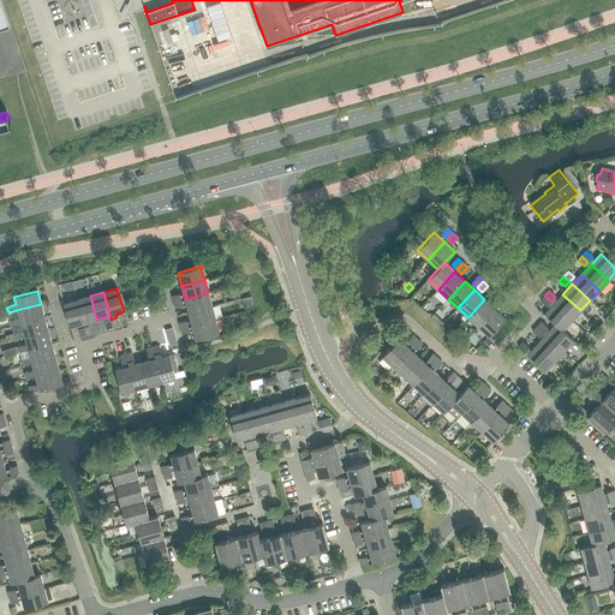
[(185,299),(181,300),(183,306),(186,305),(189,312),(212,306),(208,293),(185,299)]
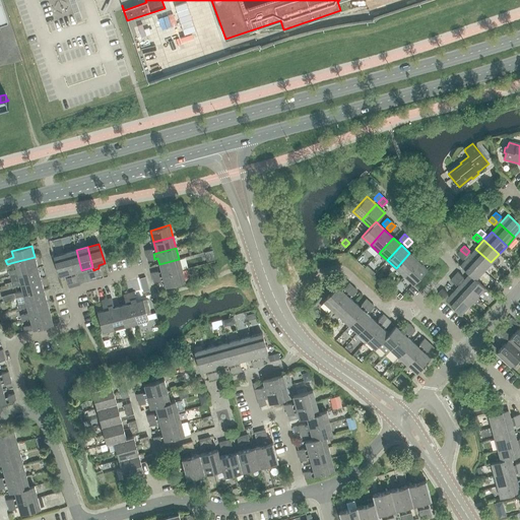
[(468,257),(483,271),(491,262),(475,249),(468,257)]
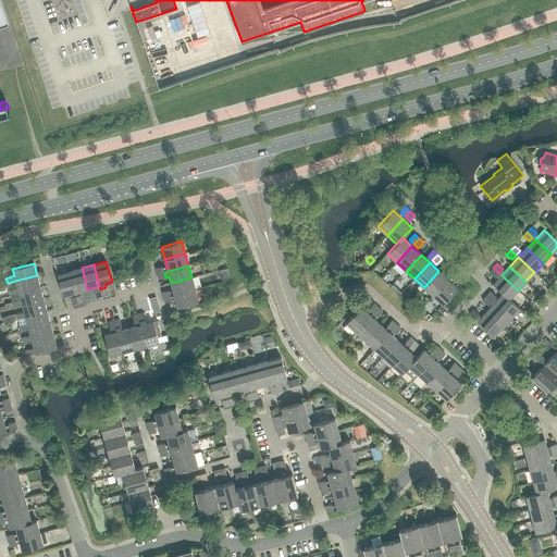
[(82,268),(70,271),(75,293),(87,289),(82,268)]
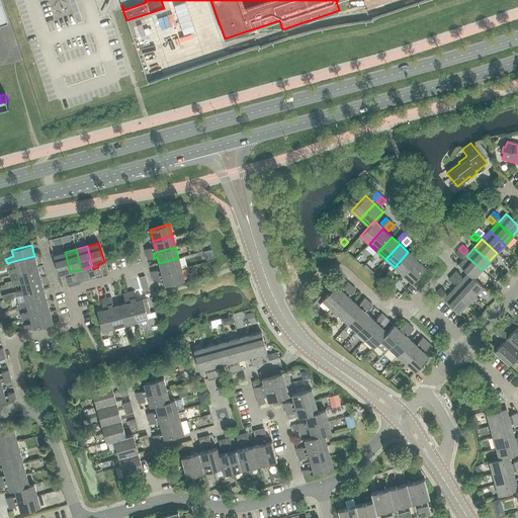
[(419,258),(424,253),(420,249),(415,254),(419,258)]
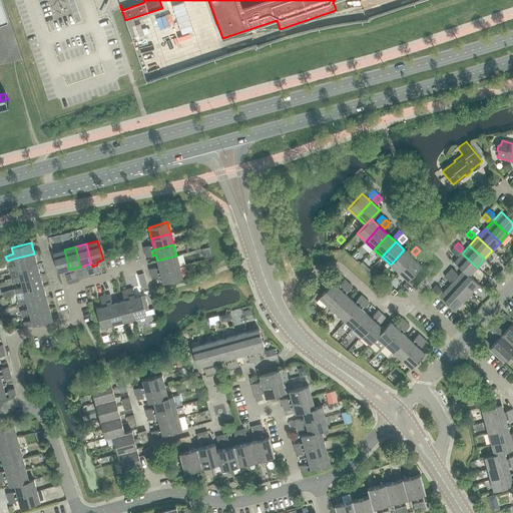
[(460,251),(454,246),(451,250),(456,255),(460,251)]
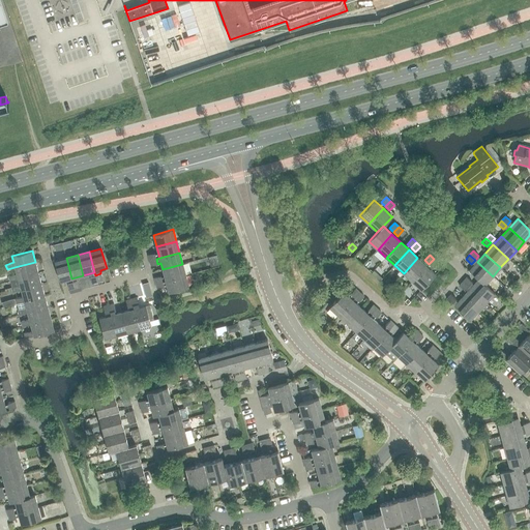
[(208,257),(211,267),(218,265),(216,256),(208,257)]
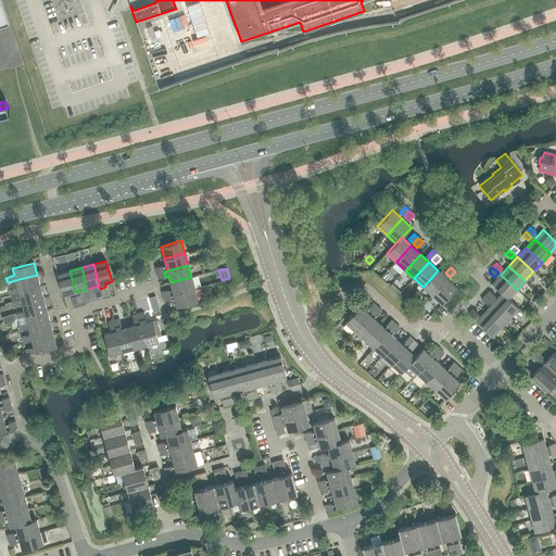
[(58,274),(58,275),(63,295),(75,292),(70,270),(58,274)]
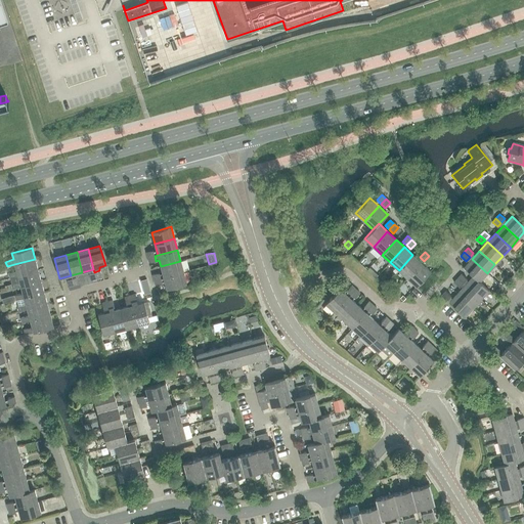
[(412,255),(399,270),(407,278),(422,263),(412,255)]
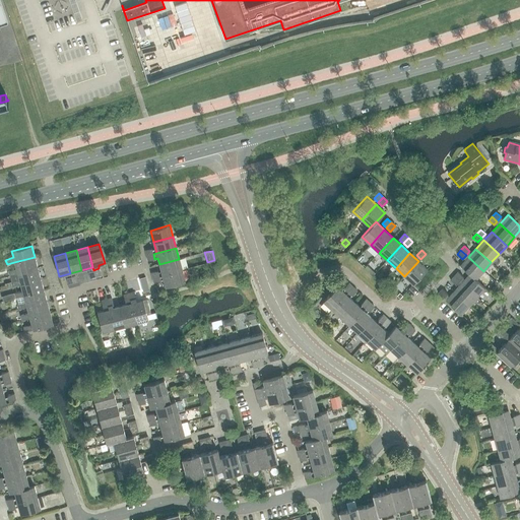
[(425,262),(430,257),(426,254),(420,259),(425,262)]
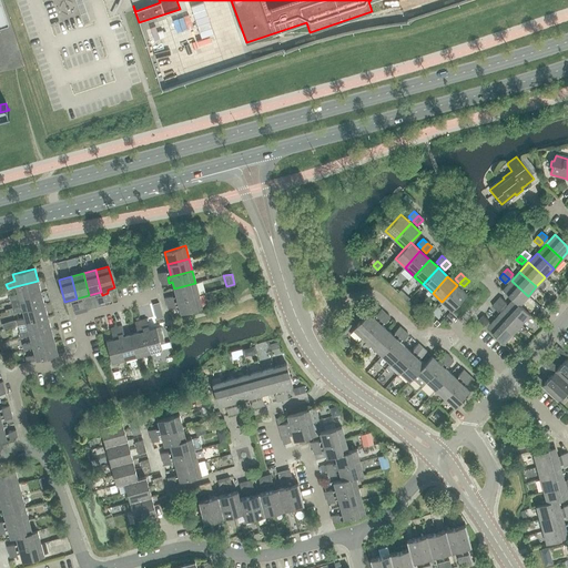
[(11,301),(19,298),(41,293),(38,281),(16,286),(18,294),(9,296),(11,301)]
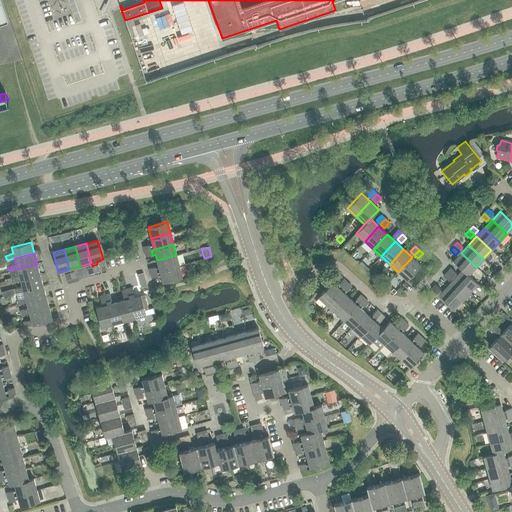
[(453,262),(455,264),(462,270),(468,275),(476,267),(461,253),(453,261),(453,262)]
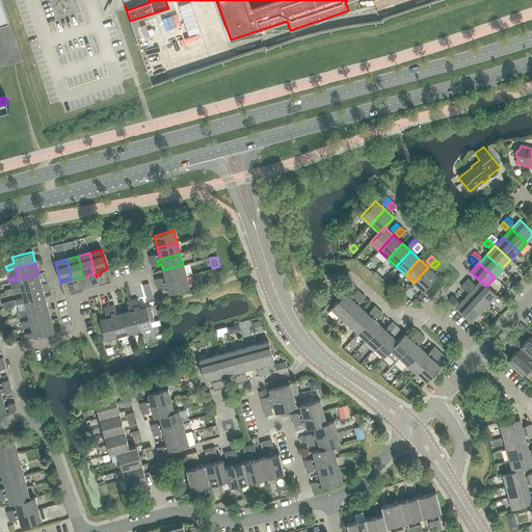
[(183,265),(163,270),(166,282),(186,276),(183,265)]
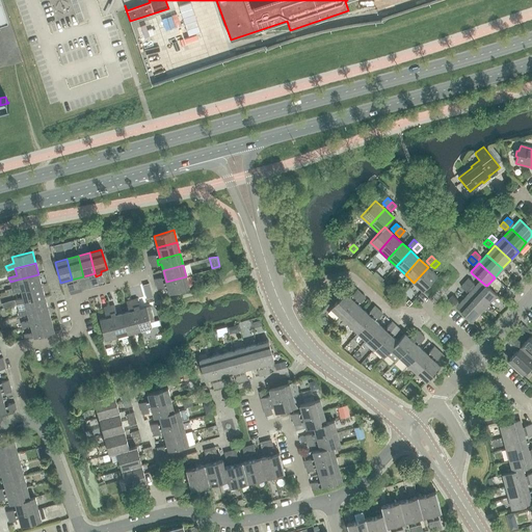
[(414,283),(423,291),(437,275),(428,267),(414,283)]
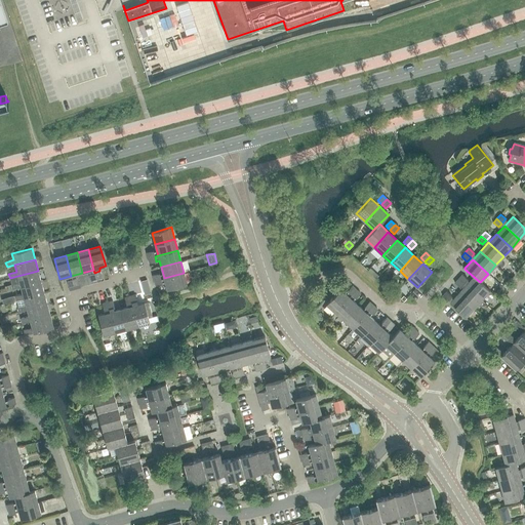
[(17,276),(10,278),(12,284),(11,285),(13,289),(21,287),(41,282),(38,271),(17,276)]
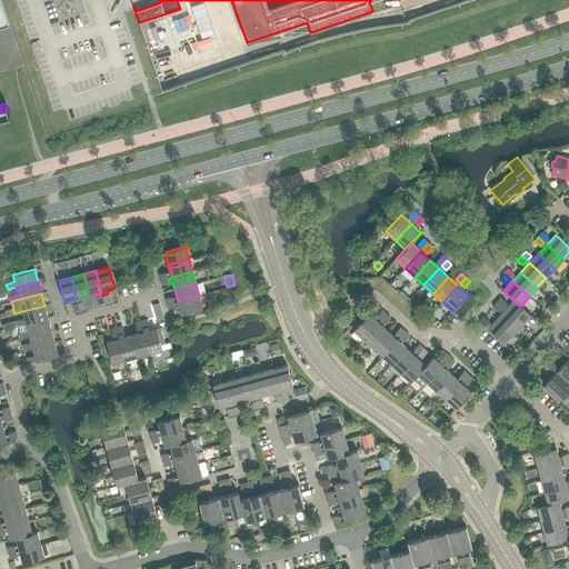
[(178,301),(175,302),(176,306),(179,306),(181,315),(202,308),(199,296),(178,301)]
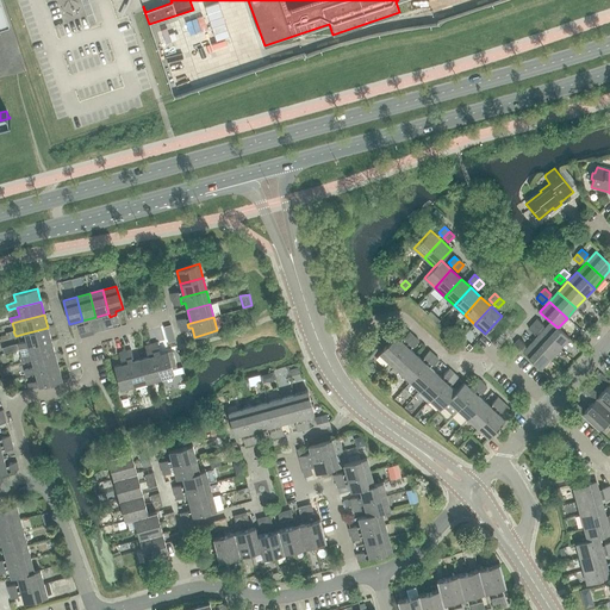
[(543,324),(537,319),(533,324),(539,330),(543,324)]
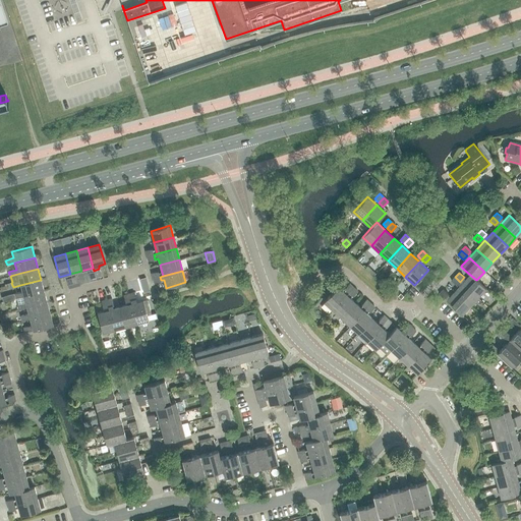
[(485,289),(476,280),(470,275),(462,284),(477,297),(485,289)]
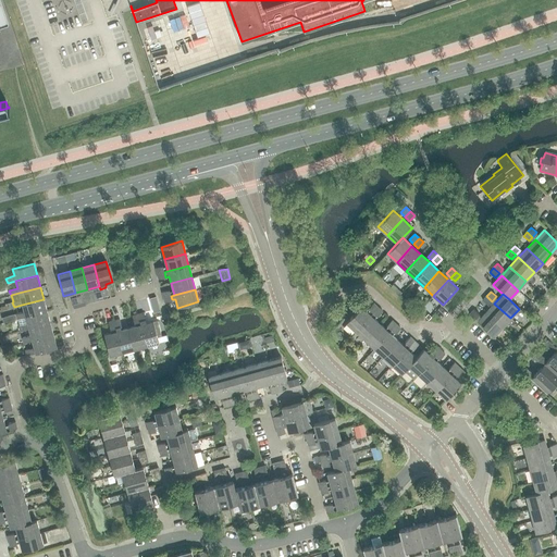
[(492,301),(486,296),(482,300),(487,306),(492,301)]
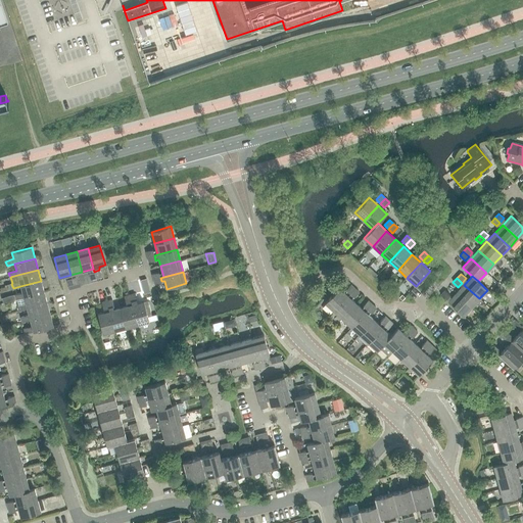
[(16,299),(24,297),(44,292),(41,281),(20,286),(22,292),(14,295),(16,299)]
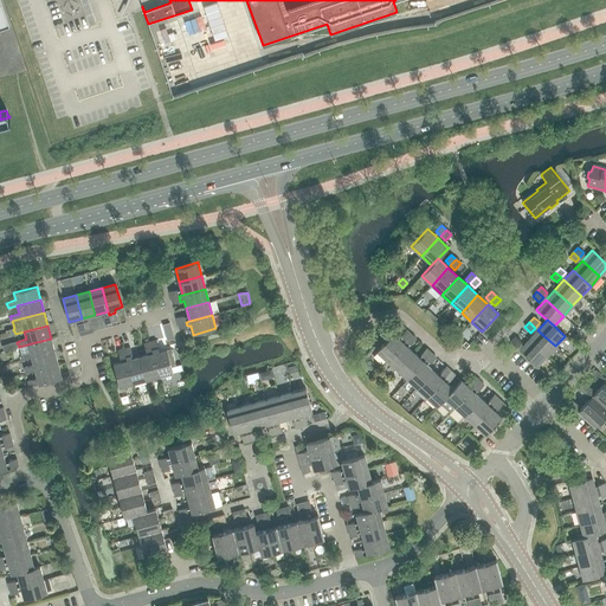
[(406,341),(411,334),(406,330),(400,336),(406,341)]
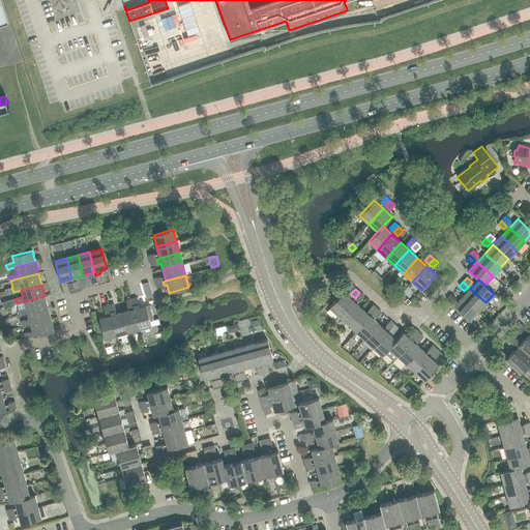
[(463,297),(478,312),(486,302),(470,289),(463,297)]
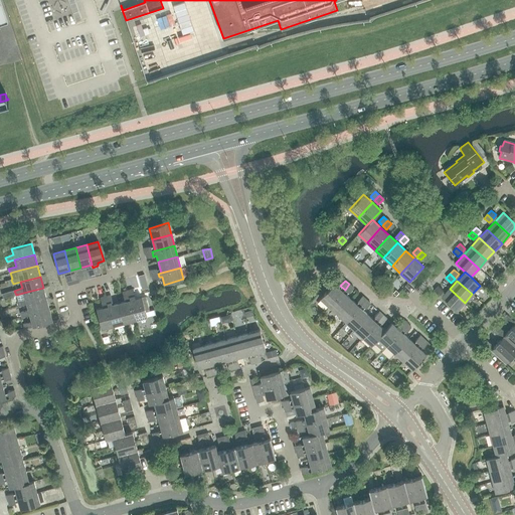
[(334,284),(320,299),(329,307),(342,292),(334,284)]
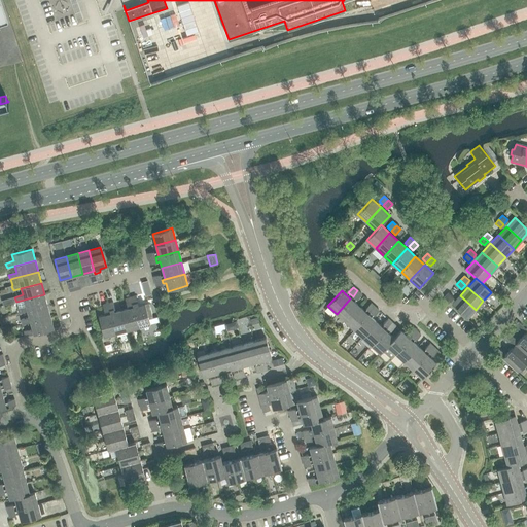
[(357,300),(361,294),(357,290),(353,296),(357,300)]
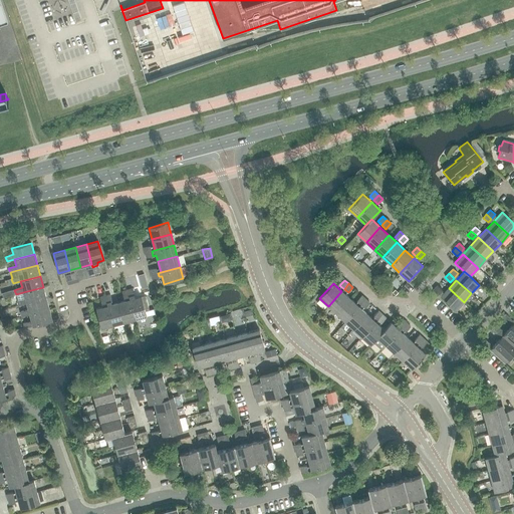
[(443,290),(437,285),(433,290),(438,295),(443,290)]
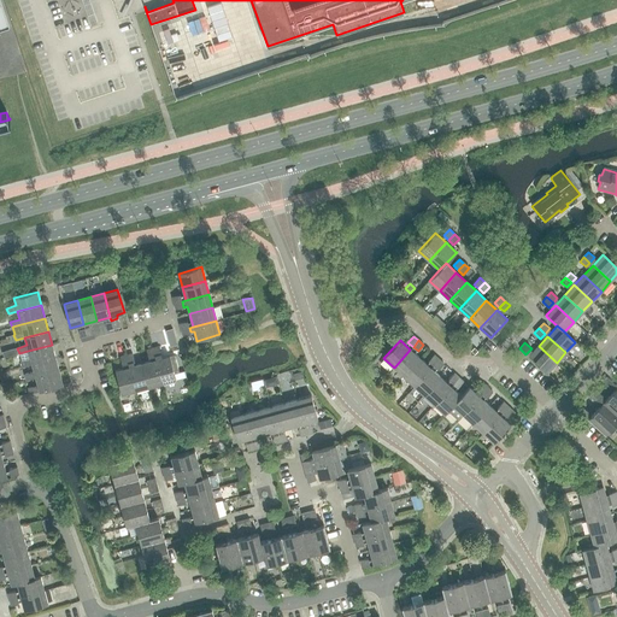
[(23,366),(31,364),(56,358),(52,345),(28,351),(30,358),(21,362),(23,366)]
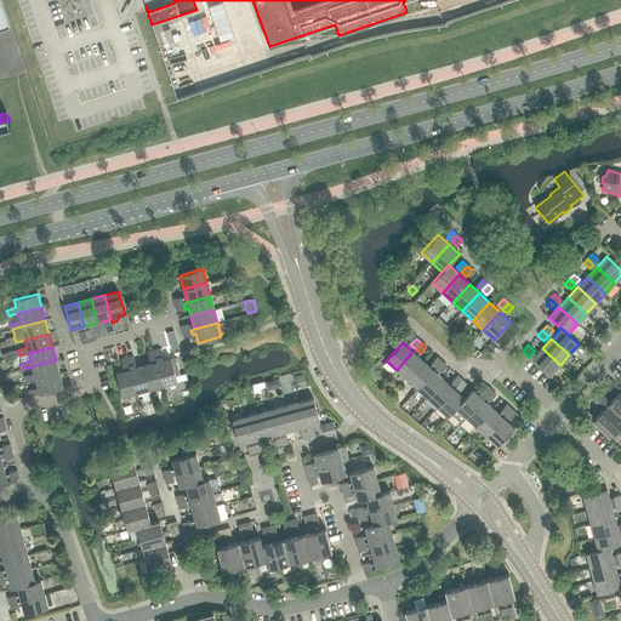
[(533,359),(551,375),(560,365),(542,348),(533,359)]
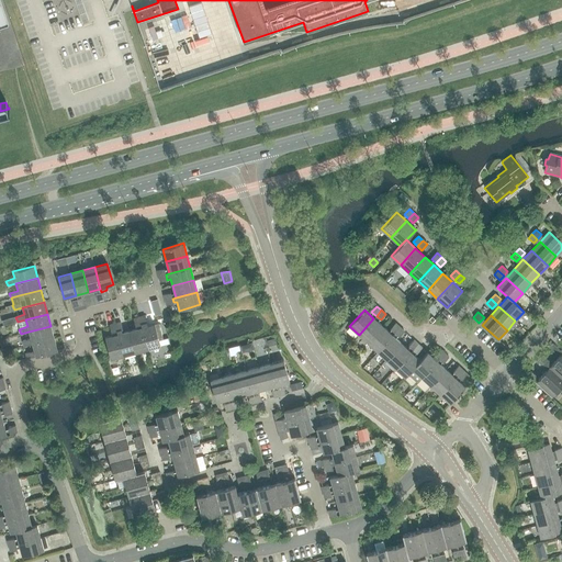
[(373,318),(359,335),(368,343),(383,326),(373,318)]
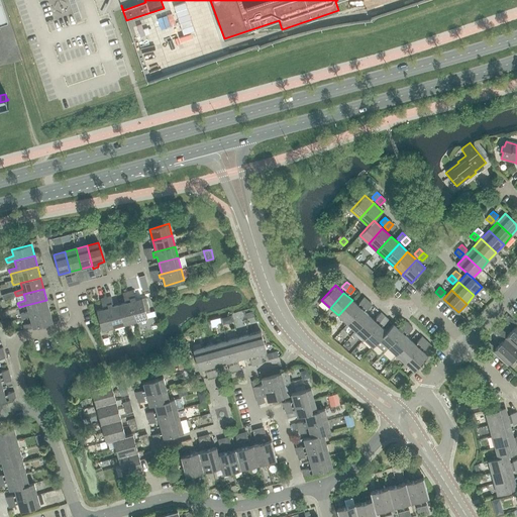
[(135,297),(129,298),(130,301),(136,321),(147,318),(147,317),(151,316),(147,301),(143,303),(141,298),(135,300),(135,297)]
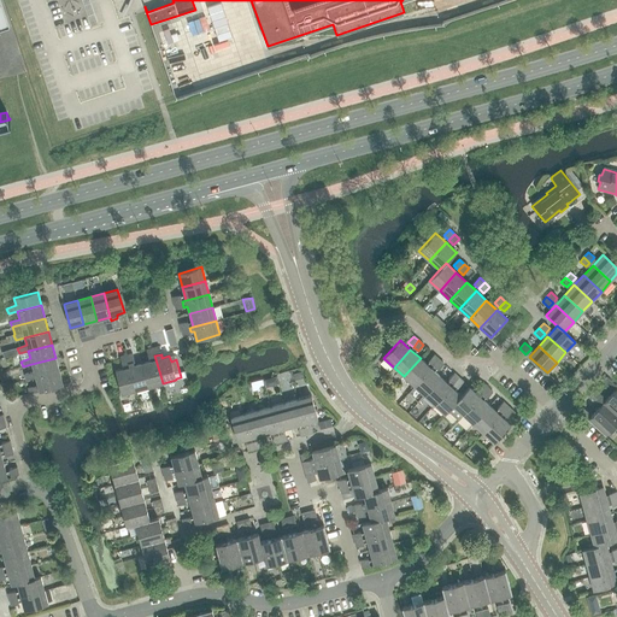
[(433,365),(439,359),(434,354),(428,360),(433,365)]
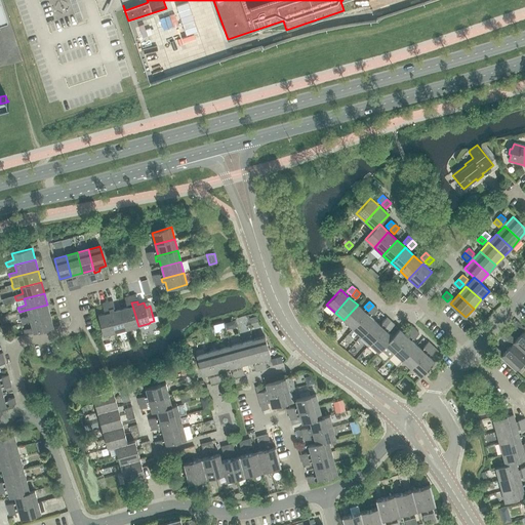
[(23,323),(30,321),(50,316),(47,305),(27,310),(29,316),(21,319),(23,323)]
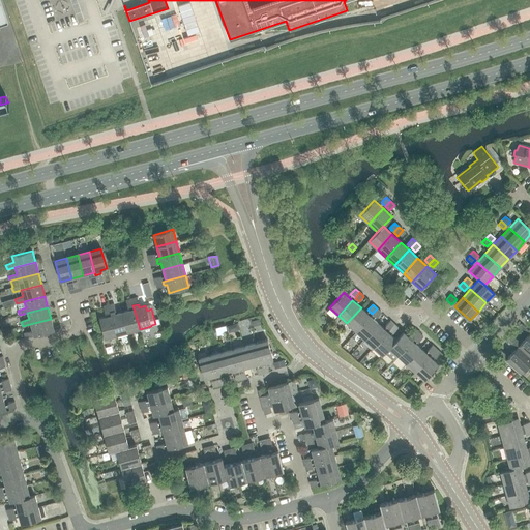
[(361,307),(347,323),(355,331),(370,316),(361,307)]
